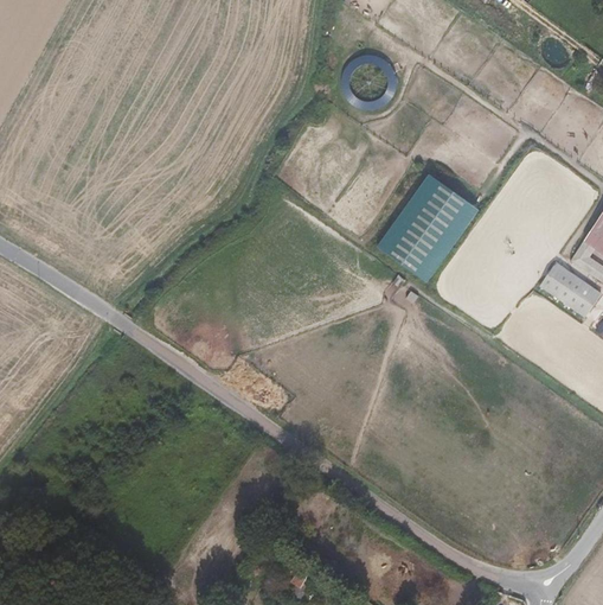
[(429,174),(377,247),(425,282),(478,210),(429,174)]
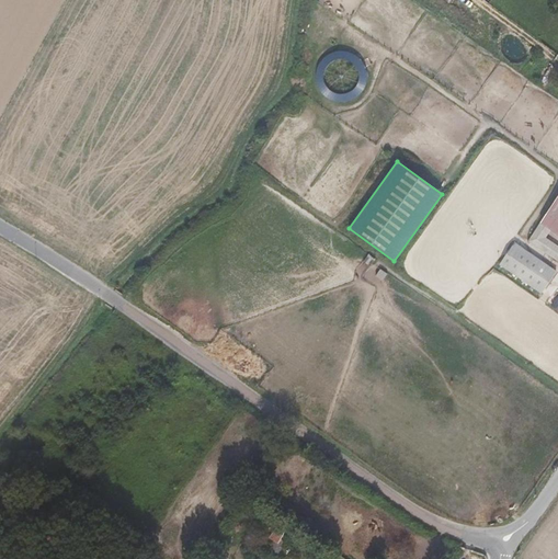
[(557,193),(539,223),(547,227),(550,229),(557,234),(557,193)]
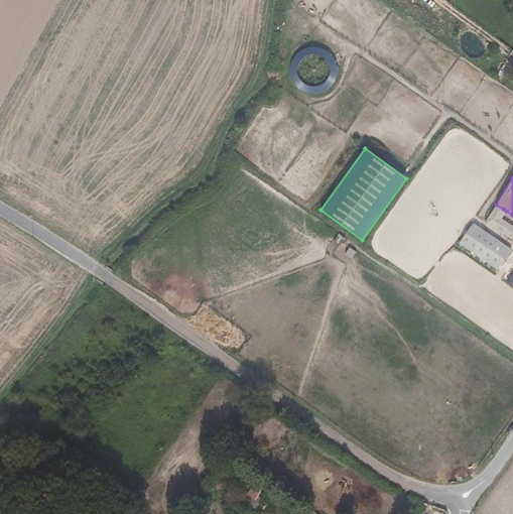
[(503,209),(496,205),(486,221),(512,239),(512,230),(496,219),(503,209)]
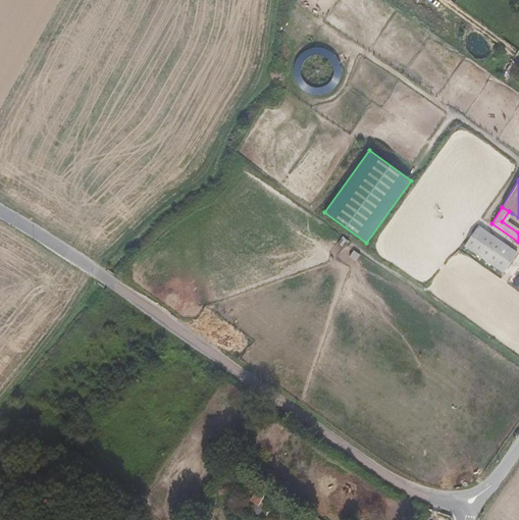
[(502,221),(518,232),(518,227),(507,220),(512,213),(509,211),(502,221)]
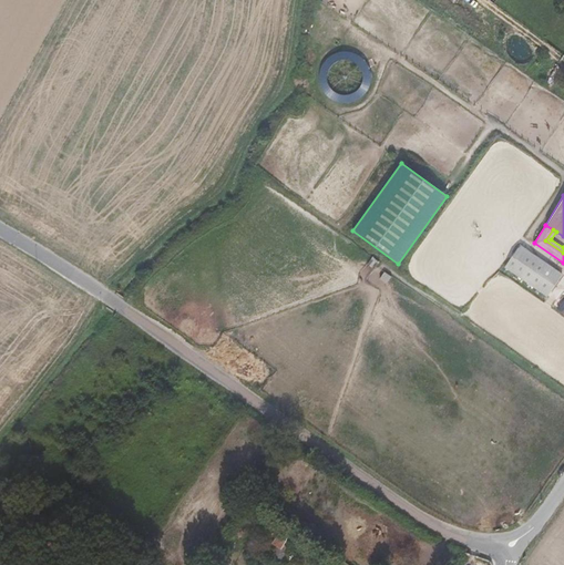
[(561,274),(520,245),(505,266),(547,295),(561,274)]
